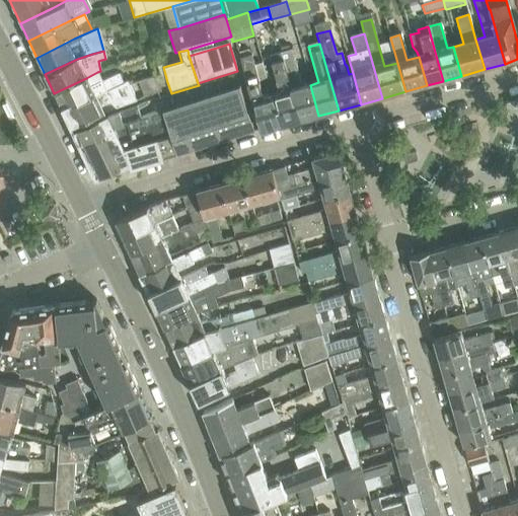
[(299,122),(318,116),(310,85),(302,87),(294,58),(292,51),(281,54),(299,122)]
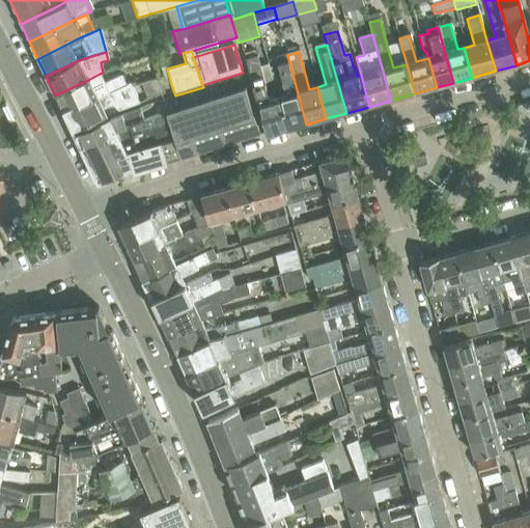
[(285,95),(277,98),(286,130),(306,124),(287,55),(275,58),(277,65),(285,95)]
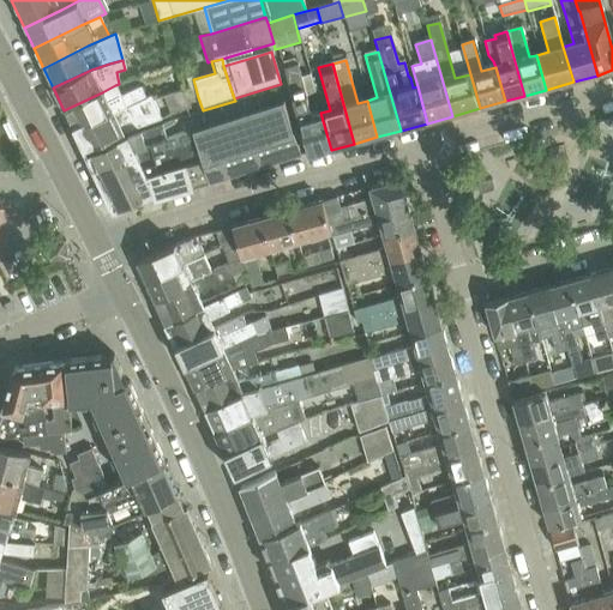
[(283,71),(288,85),(307,157),(331,150),(320,113),(311,116),(301,82),(298,67),(283,71)]
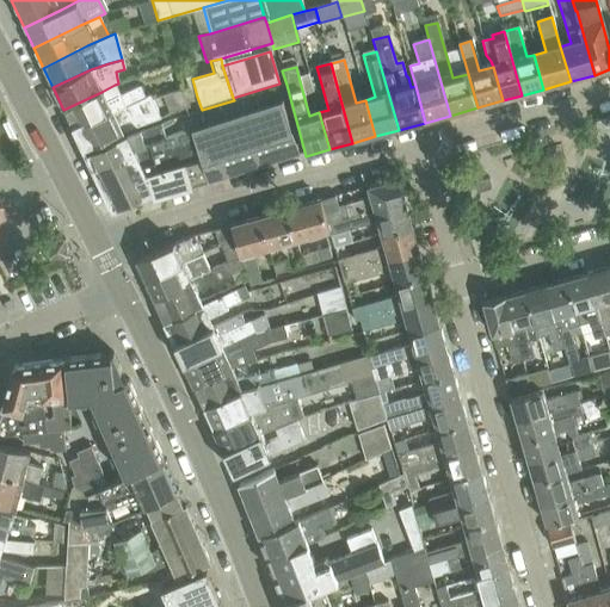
[(102,92),(63,110),(73,130),(111,112),(112,115),(147,99),(141,87),(121,97),(115,85),(102,92)]
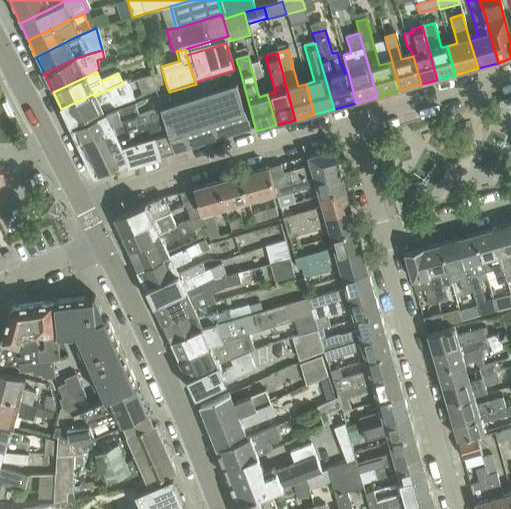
[(143,80),(149,95),(158,92),(152,76),(143,80)]
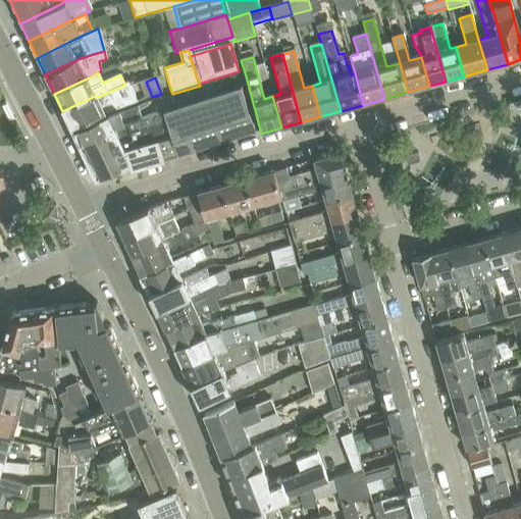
[(95,96),(62,111),(71,130),(103,115),(138,103),(128,83),(125,85),(96,98),(95,96)]
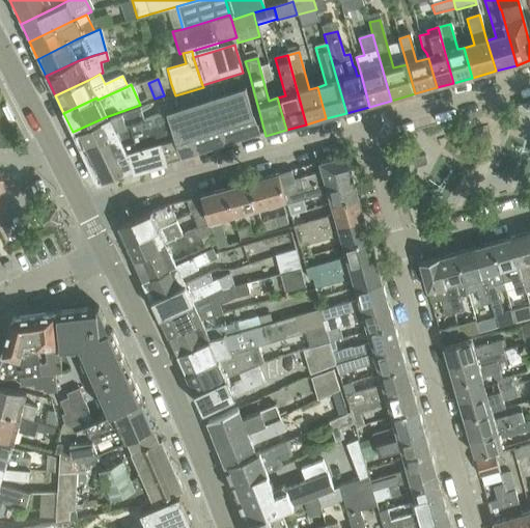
[(179,157),(180,160),(242,140),(241,137),(255,132),(256,136),(259,135),(244,86),(189,104),(171,110),(158,114),(142,119),(139,110),(111,119),(75,137),(98,184),(96,184),(96,185),(99,185),(132,169),(134,173),(166,164),(165,160),(179,157)]
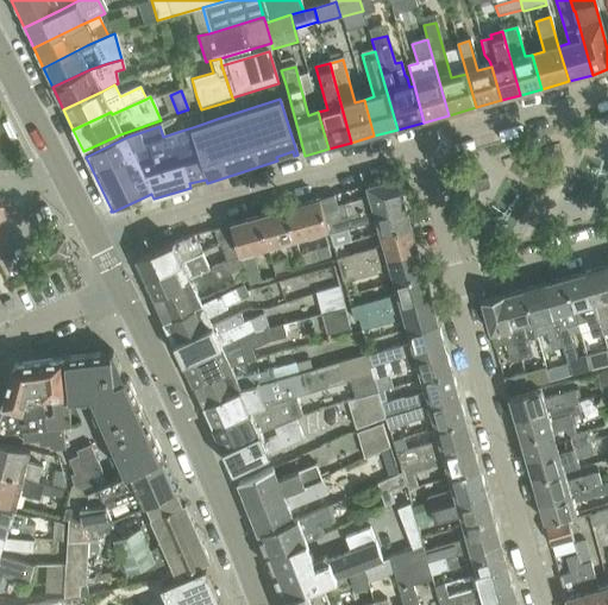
[(194,117),(179,121),(181,131),(196,126),(194,117)]
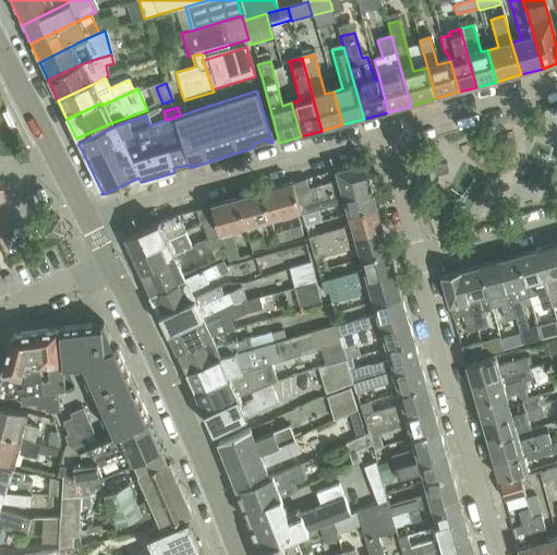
[(556,108),(542,112),(545,123),(556,119),(556,108)]
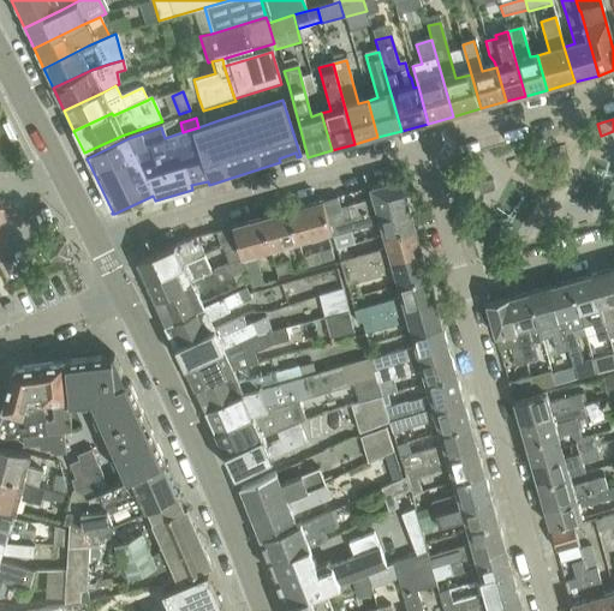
[(340,210),(337,198),(322,203),(329,226),(406,204),(400,181),(369,190),(373,201),(340,210)]
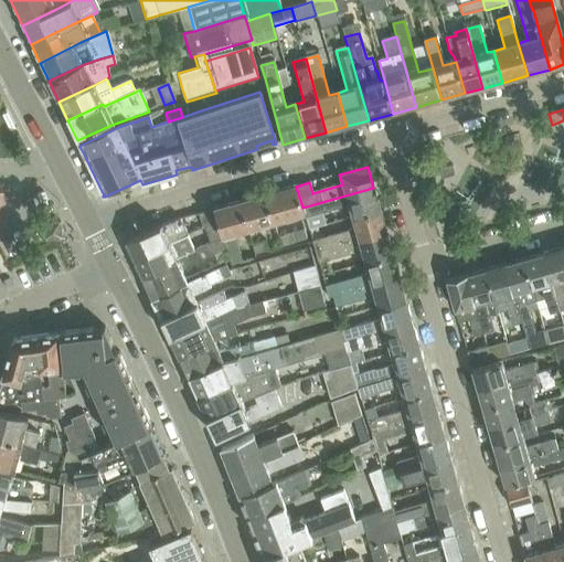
[(442,179),(453,176),(454,176),(454,175),(454,173),(453,168),(451,167),(450,167),(449,167),(439,169),(439,170),(438,170),(438,171),(438,172),(439,177),(439,178),(440,179),(442,179)]
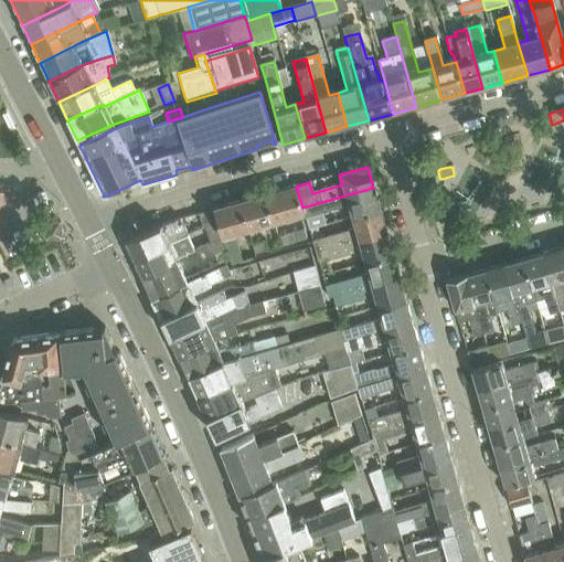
[(296,187),(266,195),(274,224),(299,216),(305,215),(302,208),(296,187)]
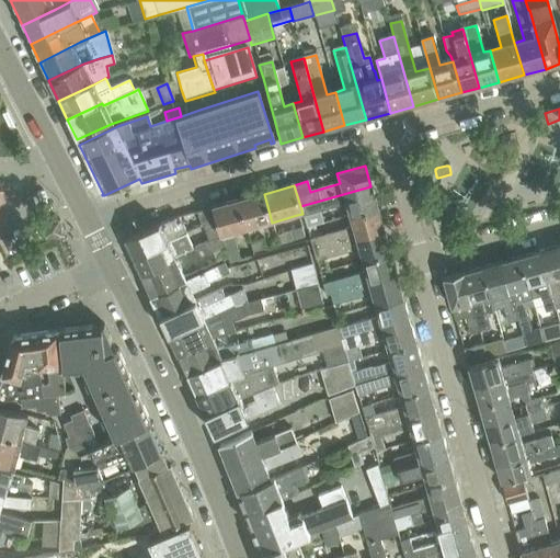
[(370,186),(300,206),(303,214),(306,228),(322,224),(319,212),(345,205),(349,217),(377,208),(370,186)]
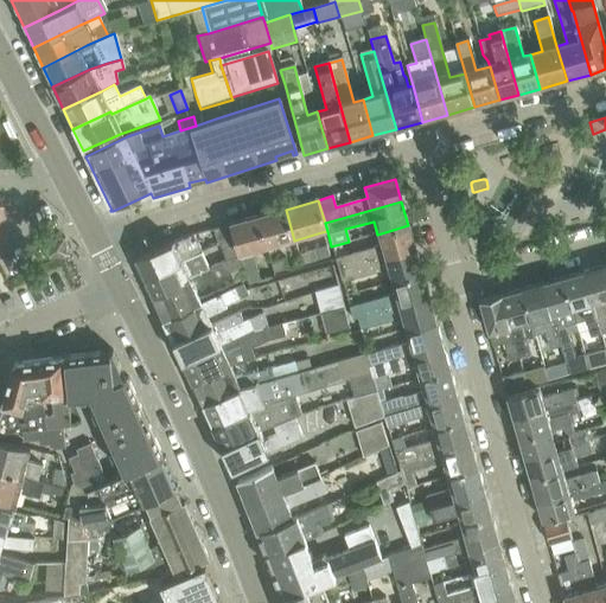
[(257,217),(266,248),(294,241),(286,210),(257,217)]
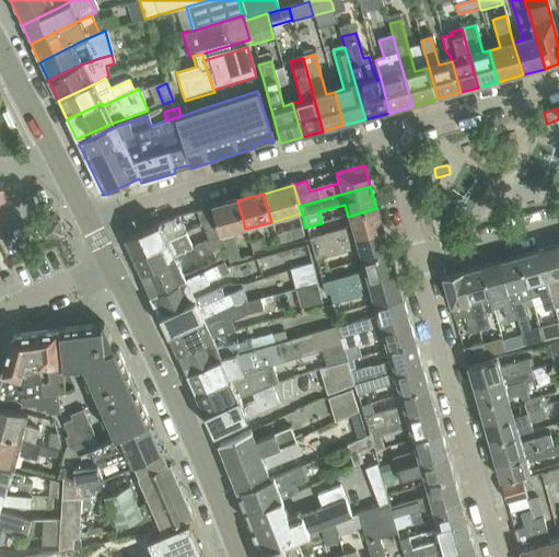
[(216,219),(221,236),(245,229),(237,200),(212,208),(216,219)]
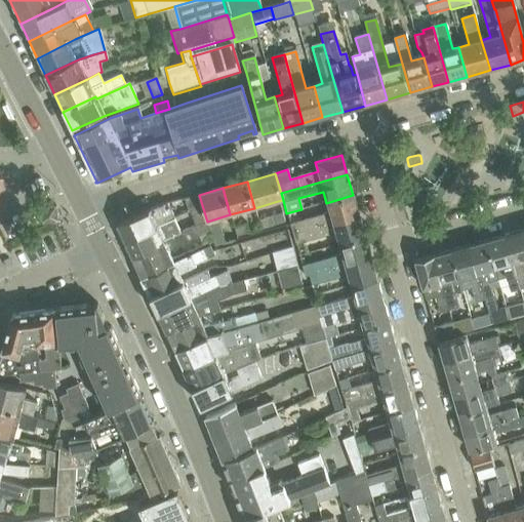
[(184,199),(187,211),(202,205),(199,195),(184,199)]
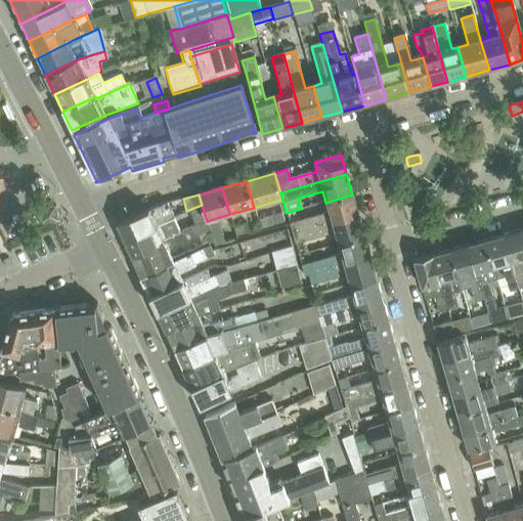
[(291,234),(311,229),(358,216),(352,194),(325,203),(329,214),(308,219),(290,224),(289,225),(291,234)]
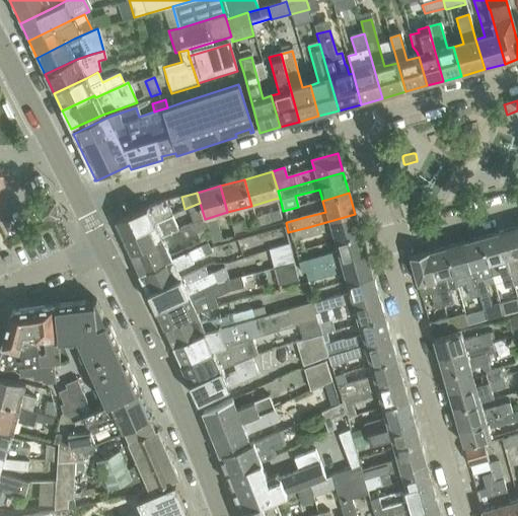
[(171,216),(165,202),(162,203),(147,209),(115,223),(122,238),(171,216)]
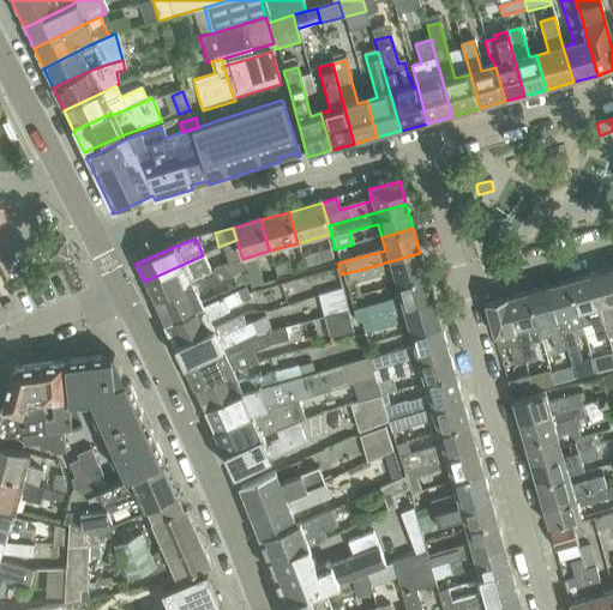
[(228,266),(242,261),(242,259),(236,240),(218,247),(228,266)]
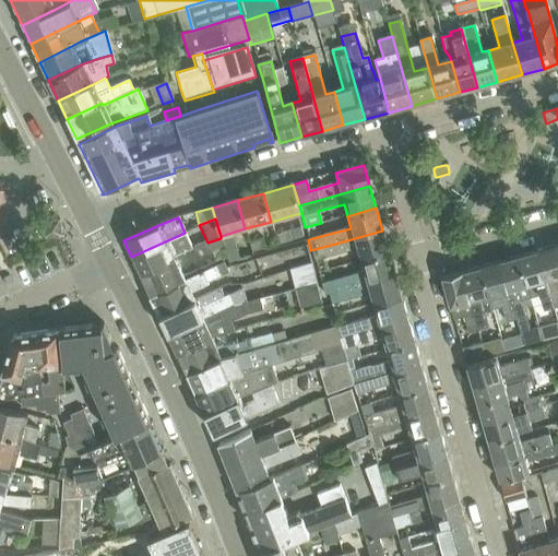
[(44,223),(46,237),(60,235),(58,221),(44,223)]
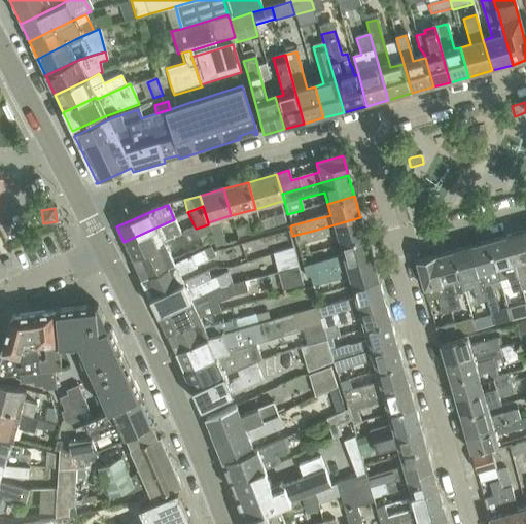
[(285,224),(283,215),(258,221),(261,232),(285,224)]
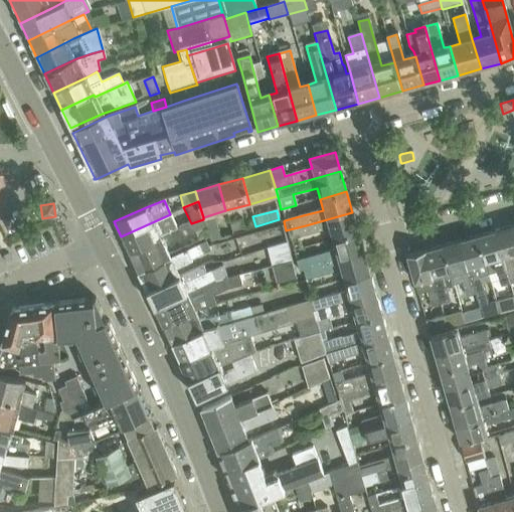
[(332,240),(358,232),(352,212),(306,225),(286,230),(289,240),(309,235),(329,229),(332,240)]
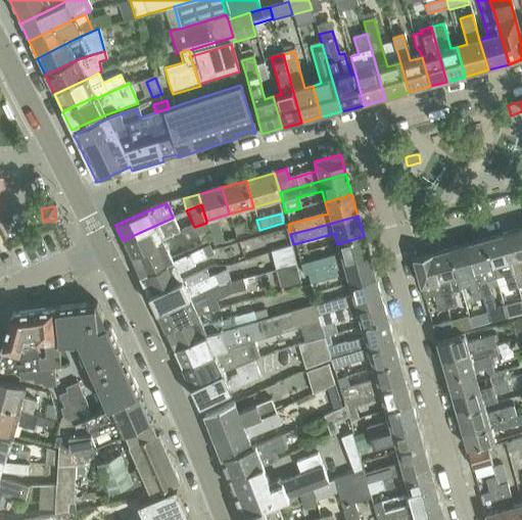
[(180,232),(173,218),(123,240),(130,256),(163,241),(162,240),(180,232)]
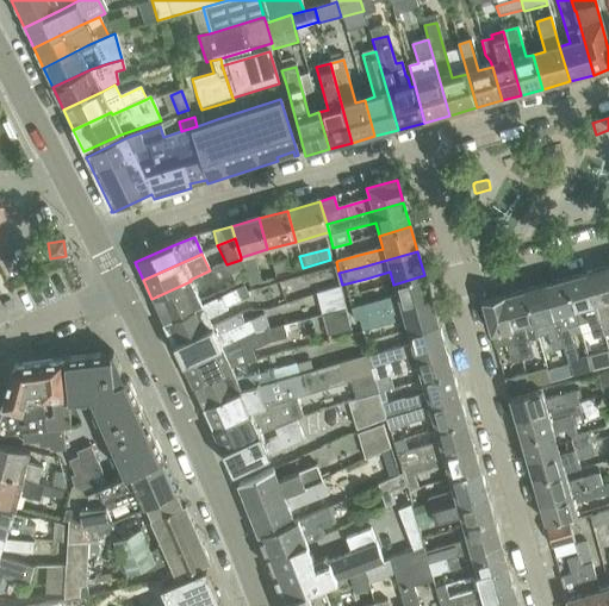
[(244,270),(241,260),(227,264),(223,264),(210,270),(190,280),(191,281),(151,299),(163,323),(202,305),(196,293),(244,270)]
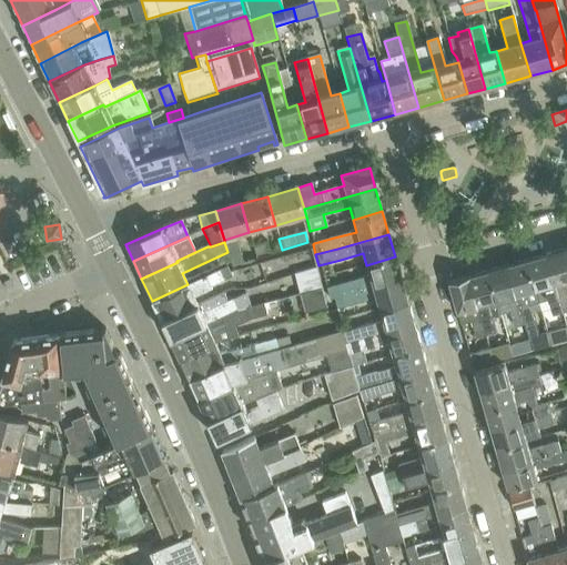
[(254,258),(255,258),(269,253),(265,243),(252,246),(254,258)]
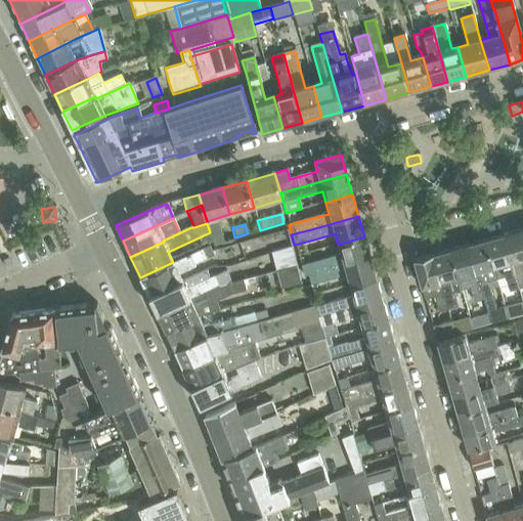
[(522,242),(520,231),(504,236),(519,291),(522,303),(522,273),(519,260),(522,259),(522,242)]
